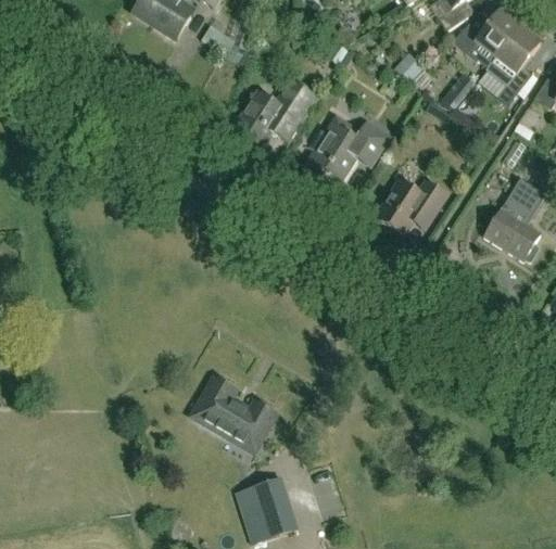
[(140,0),(134,11),(175,38),(193,9),(179,0),(140,0)]
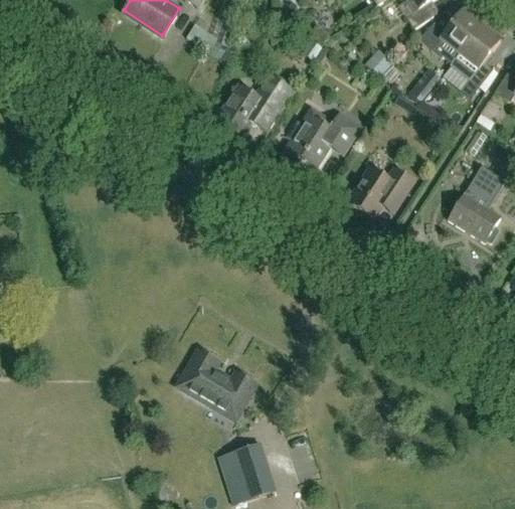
[(236,0),(222,40),(231,44),(247,0),(236,0)]
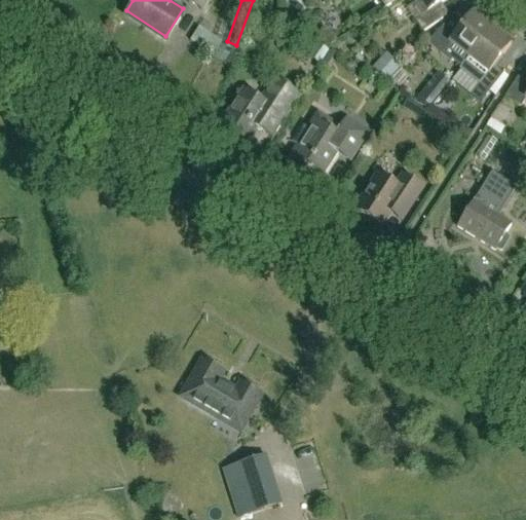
[(413,0),(406,4),(422,28),(443,14),(435,3),(439,0),(413,0)]
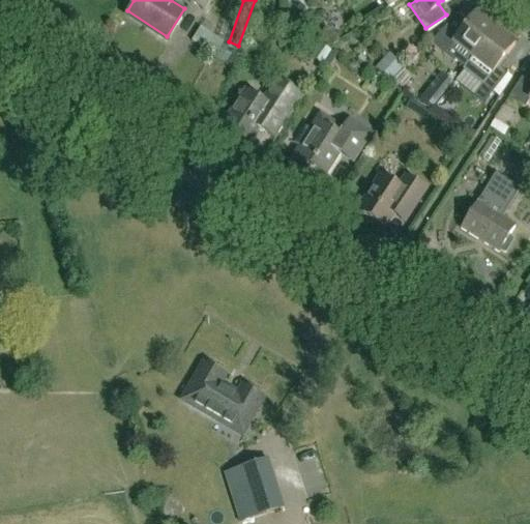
[(472,54),(495,25),(487,19),(490,15),(479,6),(476,10),(475,9),(459,31),(449,24),(434,42),(453,58),(455,56),(465,63),(472,54)]
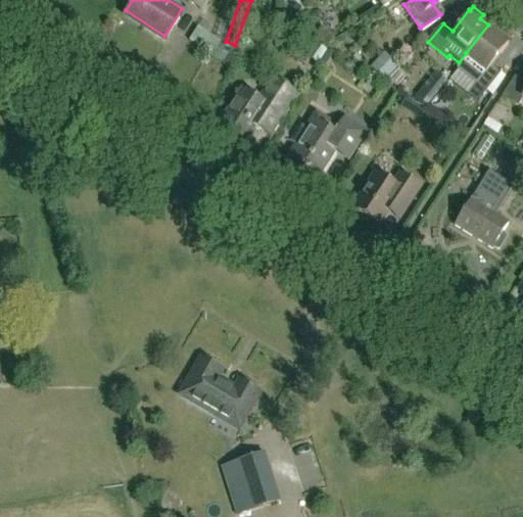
[(198,24),(190,36),(212,50),(221,38),(198,24)]
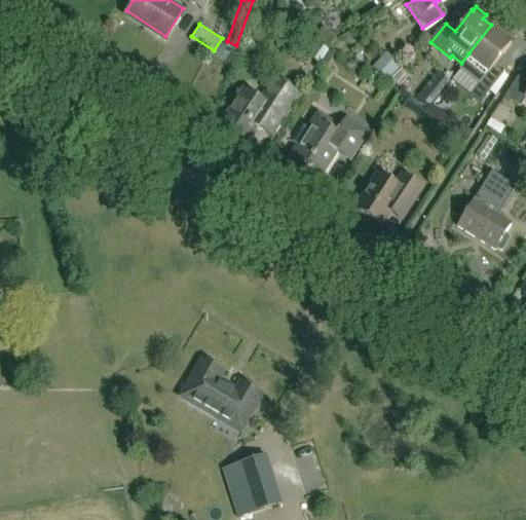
[(494,62),(511,40),(491,25),(468,53),(461,63),(459,66),(479,80),(474,87),(484,95),(503,69),(494,62)]
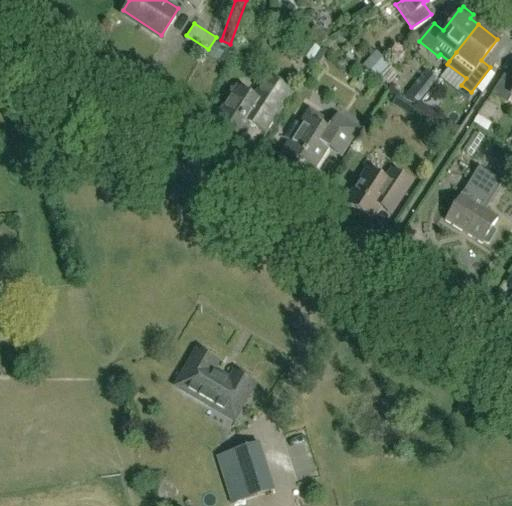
[(301,41),(314,49),(320,37),(308,30),(301,41)]
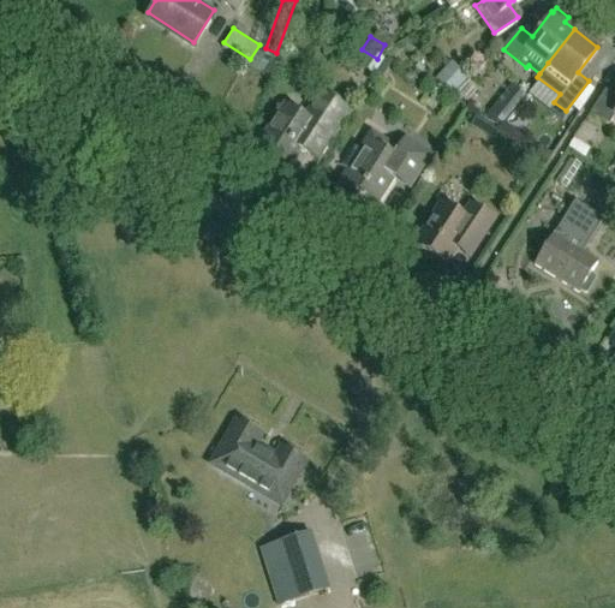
[(614,111),(614,90),(604,85),(589,109),(609,120),(614,111)]
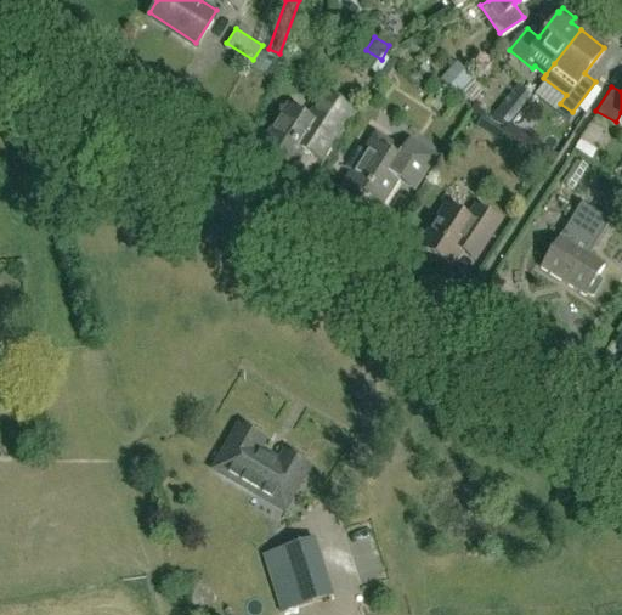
[(322,158),(355,109),(323,88),(314,102),(317,106),(310,117),(288,101),(263,140),(278,151),(277,152),(293,163),(304,146),(322,158)]
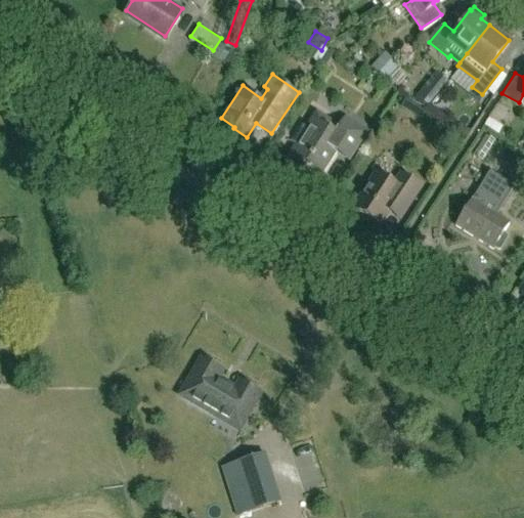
[(352,153),(367,128),(345,113),(339,122),(332,118),(330,121),(314,111),(306,122),(301,119),(290,137),(295,141),(287,155),(304,166),(307,162),(321,171),(339,144),(352,153)]
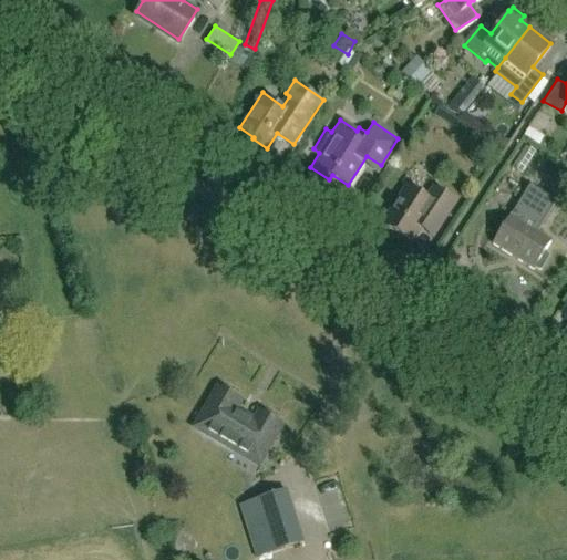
[(554,197),(542,189),(547,180),(536,174),(531,183),(529,183),(512,213),(511,211),(493,240),(533,263),(549,237),(536,228),(554,197)]
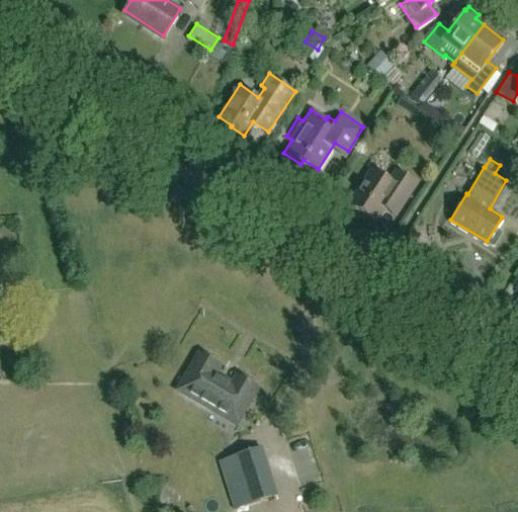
[(403,202),(416,181),(401,171),(394,181),(370,167),(348,201),(376,220),(392,196),(403,202)]
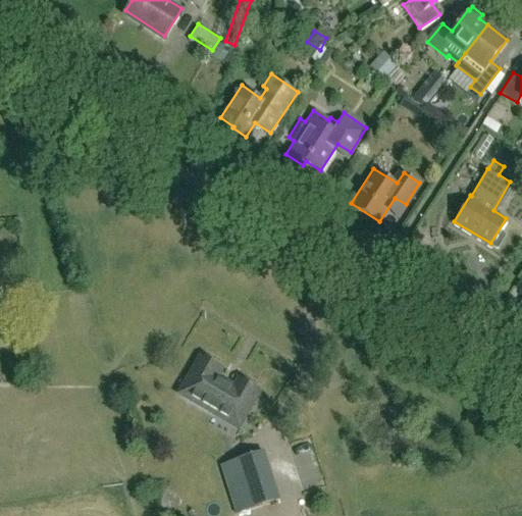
[(242,413),(243,413),(258,387),(240,376),(235,385),(231,383),(231,382),(218,375),(214,374),(220,364),(202,354),(186,381),(186,382),(181,390),(189,394),(190,398),(194,397),(215,409),(237,421),(242,413)]
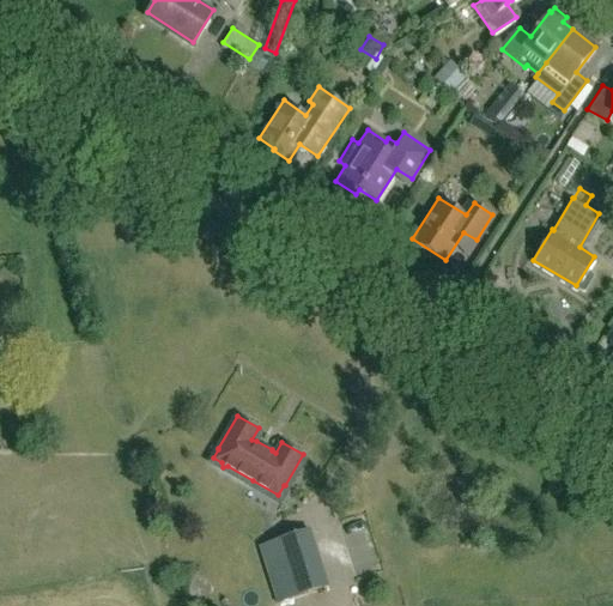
[(328,583),(310,528),(260,544),(278,600),(304,592),(304,591),(328,583)]
